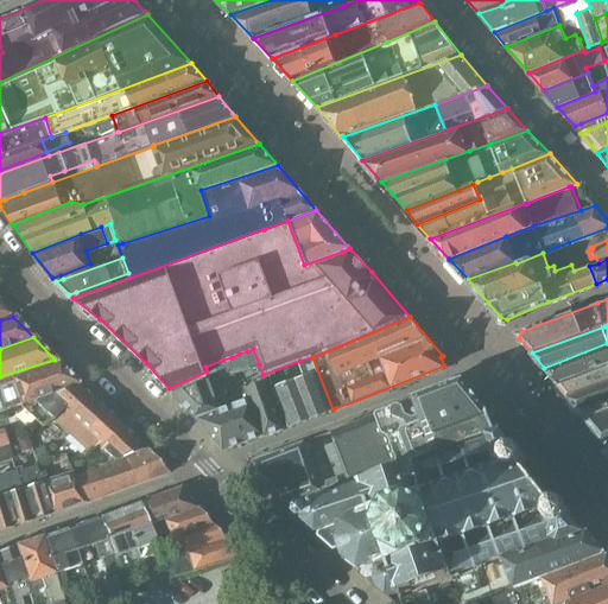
[(607,343),(544,368),(557,382),(607,363),(607,343)]
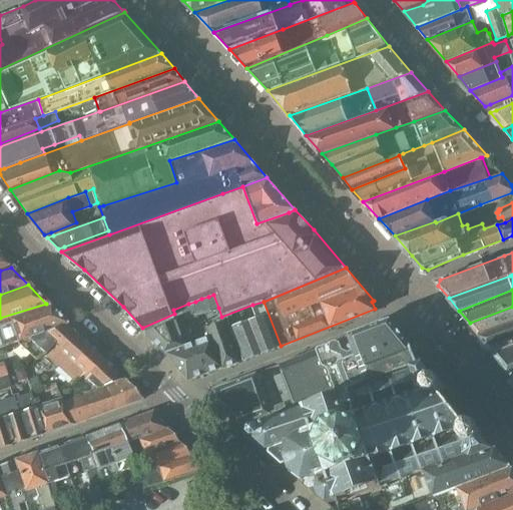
[(213,295),(208,297),(212,309),(218,308),(213,295)]
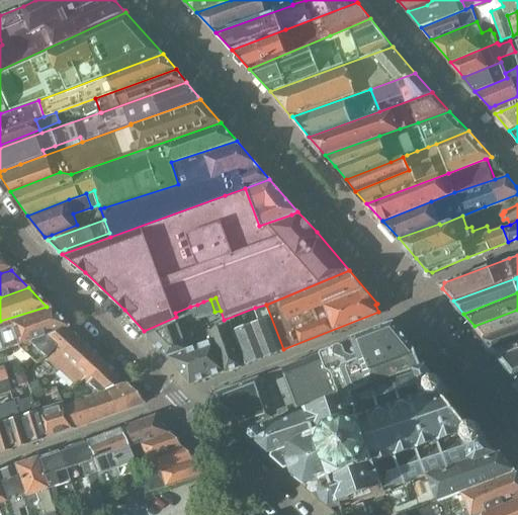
[(214,312),(210,299),(203,302),(207,314),(214,312)]
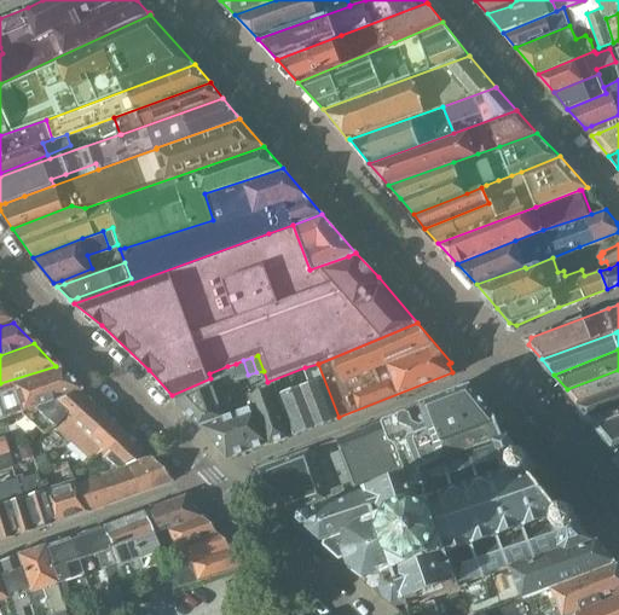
[(243,360),(236,364),(239,377),(248,375),(243,360)]
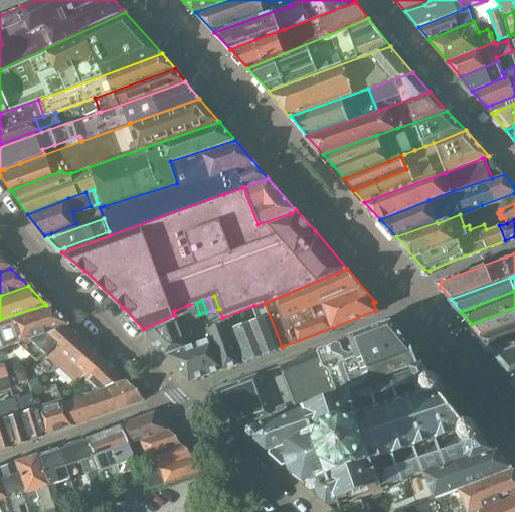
[(189,305),(191,316),(199,314),(196,303),(189,305)]
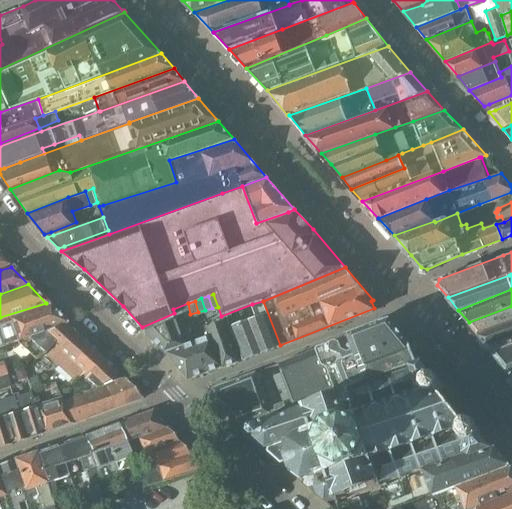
[(257,316),(231,325),(244,359),(278,346),(280,345),(263,301),(252,304),(257,316)]
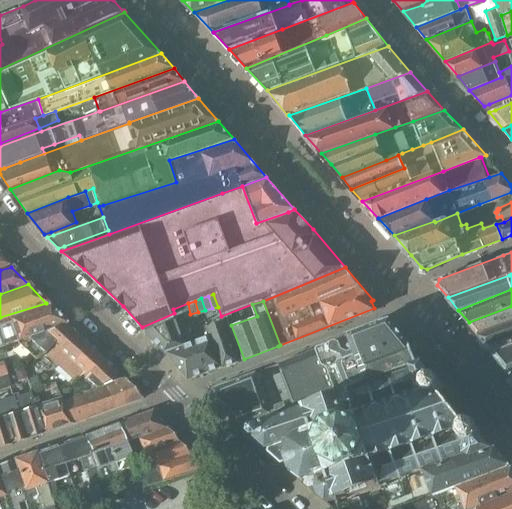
[(0,344),(17,339),(27,335),(64,320),(46,303),(0,317),(0,344)]
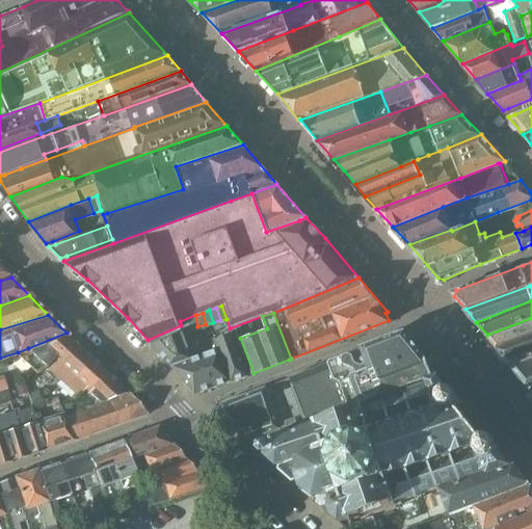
[(531,318),(487,335),(498,348),(531,336),(531,318)]
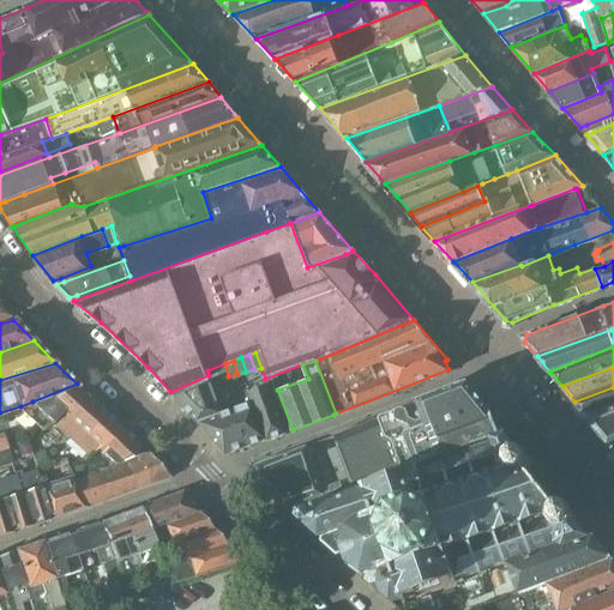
[(181,393),(174,396),(197,420),(199,422),(223,412),(212,380),(181,393)]
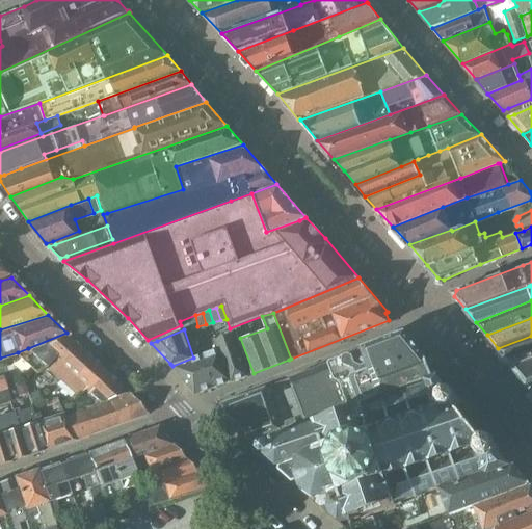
[(28,348),(18,352),(36,369),(45,363),(46,364),(48,366),(54,359),(82,348),(67,333),(28,348)]
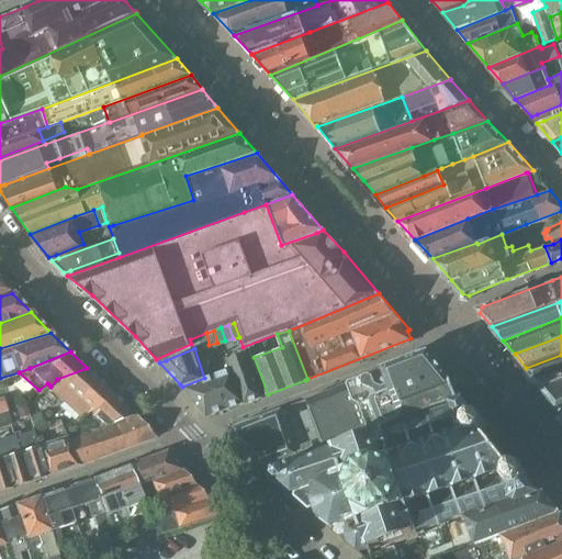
[(246,351),(228,358),(233,368),(245,402),(245,403),(262,397),(262,395),(246,351)]
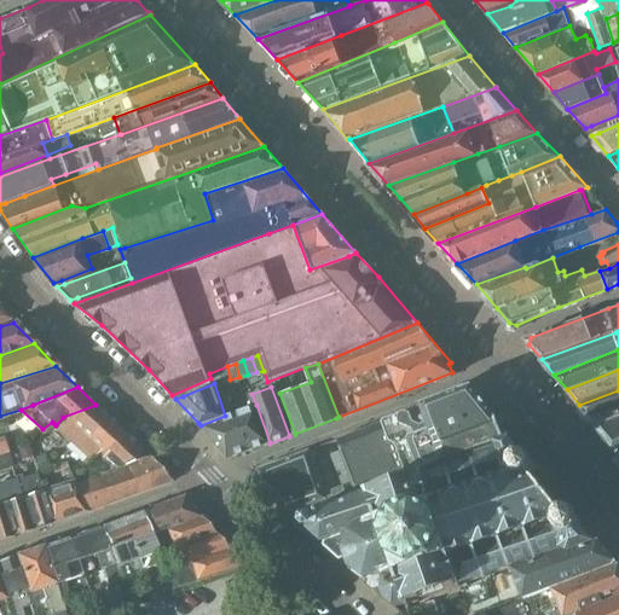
[(359,492),(456,456),(504,436),(498,423),(495,416),(472,387),(336,437),(341,448),(343,456),(347,463),(350,470),(353,477),(357,485),(359,492)]
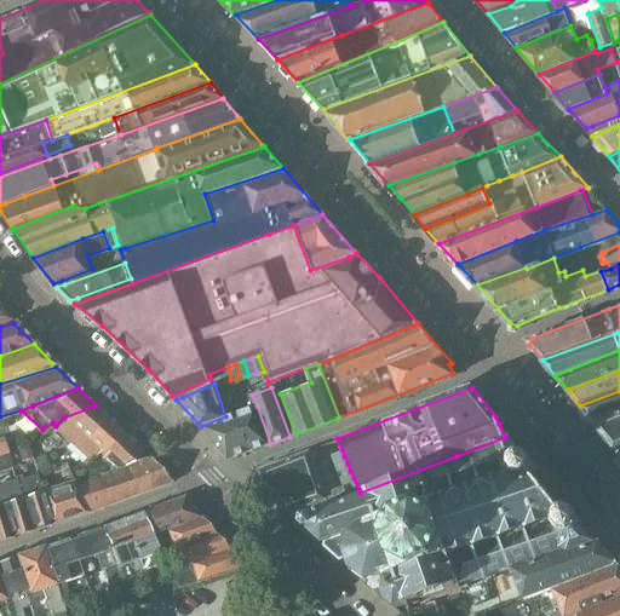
[(619,391),(580,406),(592,420),(619,409),(619,391)]
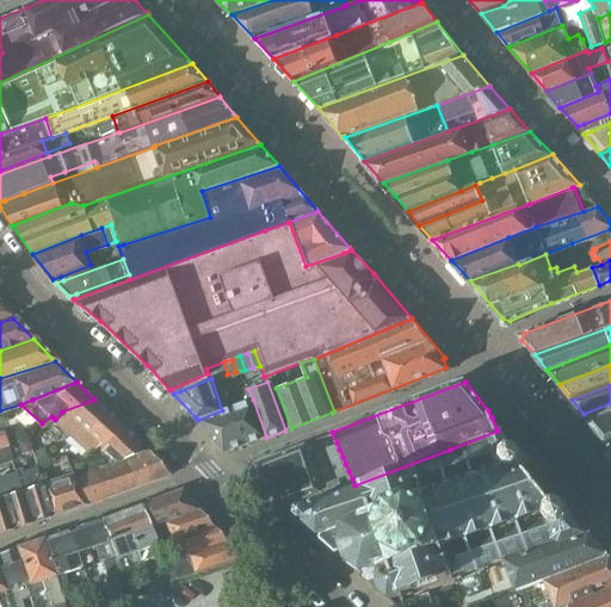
[(62,412),(55,420),(73,435),(86,448),(91,452),(98,445),(129,431),(113,417),(94,400),(62,412)]
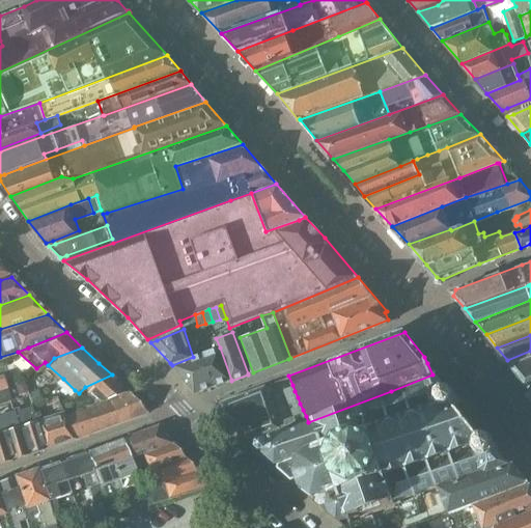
[(220,348),(199,354),(210,387),(231,380),(220,348)]
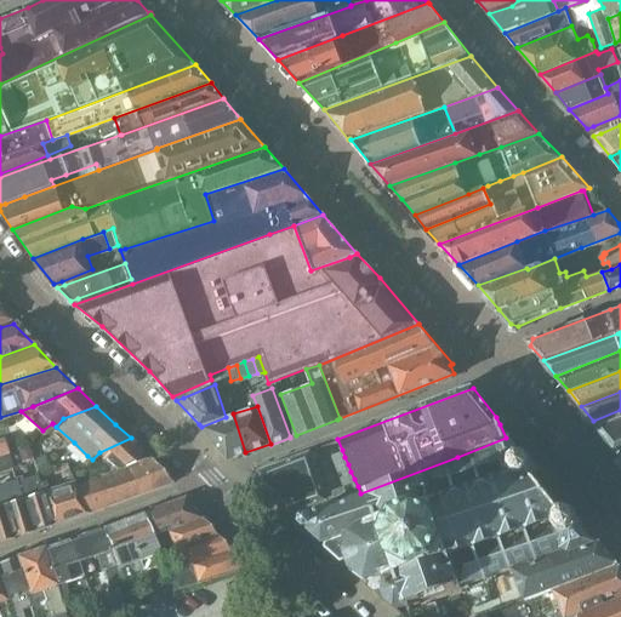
[(620,410),(593,421),(613,443),(620,452),(620,410)]
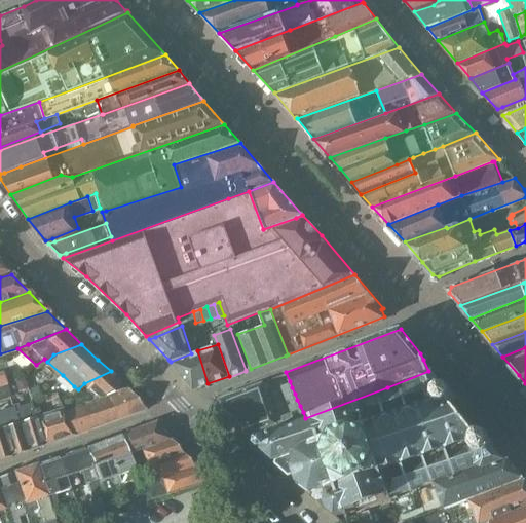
[(191,353),(171,362),(193,387),(208,383),(197,350),(191,353)]
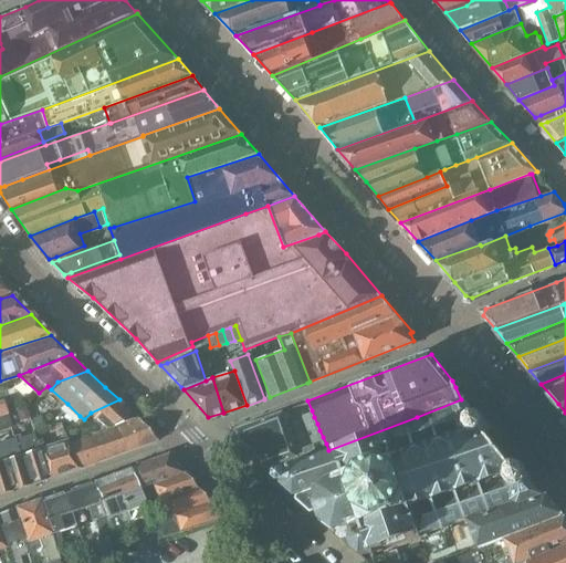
[(0,385),(0,412),(12,408),(6,384),(0,385)]
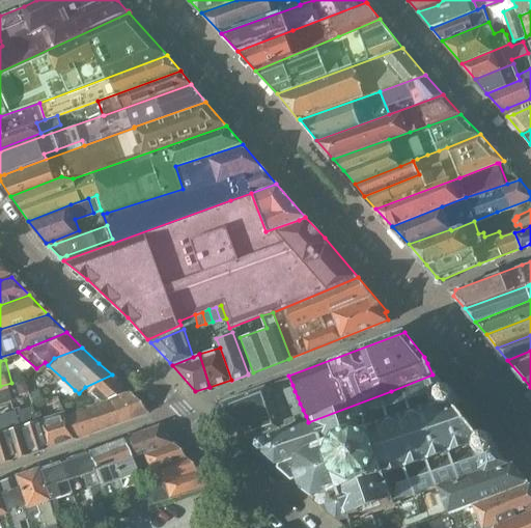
[(444,489),(509,463),(498,448),(500,447),(486,432),(480,437),(476,432),(477,431),(459,409),(458,410),(455,405),(462,399),(449,384),(447,386),(438,374),(437,373),(432,374),(391,391),(308,422),(306,416),(299,419),(280,426),(266,384),(221,400),(219,413),(254,445),(292,479),(292,480),(300,487),(301,487),(303,489),(313,497),(312,498),(323,506),(322,507),(329,513),(330,512),(337,520),(338,520),(437,485),(438,490),(441,489),(439,484),(442,483),(444,488),(444,489)]
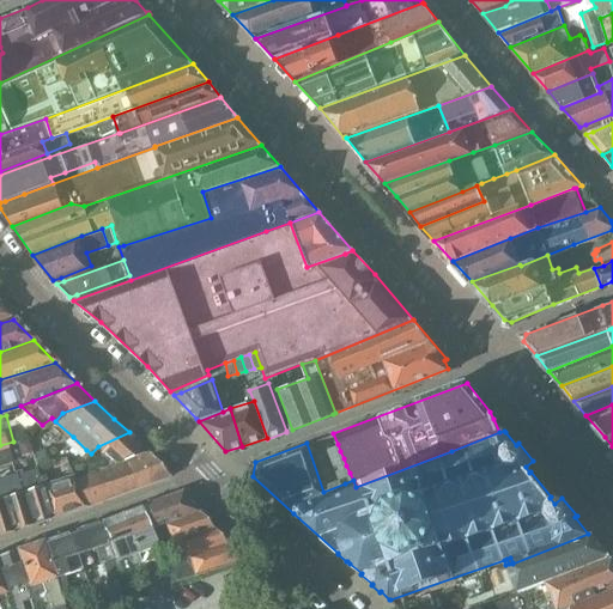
[(129,432),(98,446),(91,454),(92,455),(107,468),(146,451),(149,449),(129,432)]
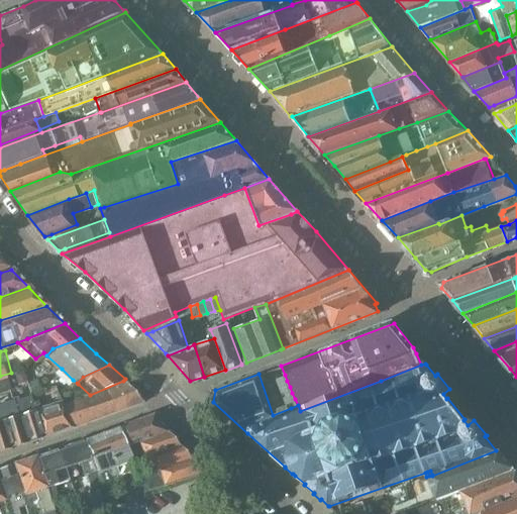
[(23,370),(15,372),(18,383),(26,380),(23,370)]
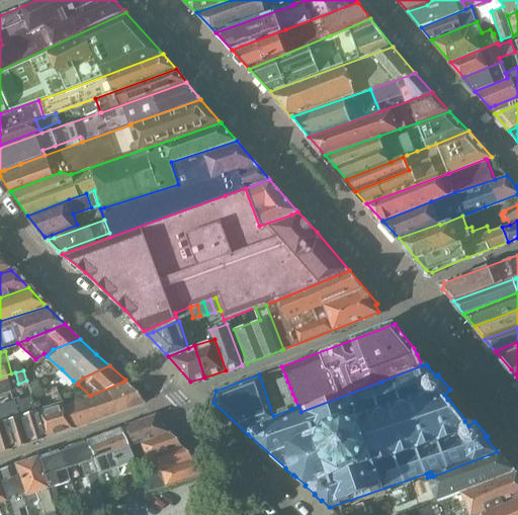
[(279,377),(281,384),(287,381),(285,375),(279,377)]
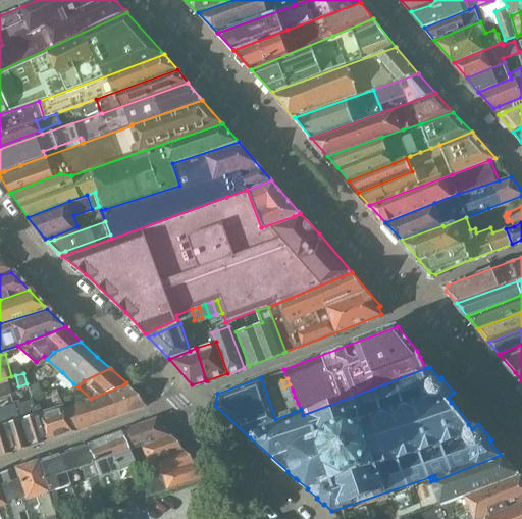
[(0,380),(0,394),(10,392),(6,379),(0,380)]
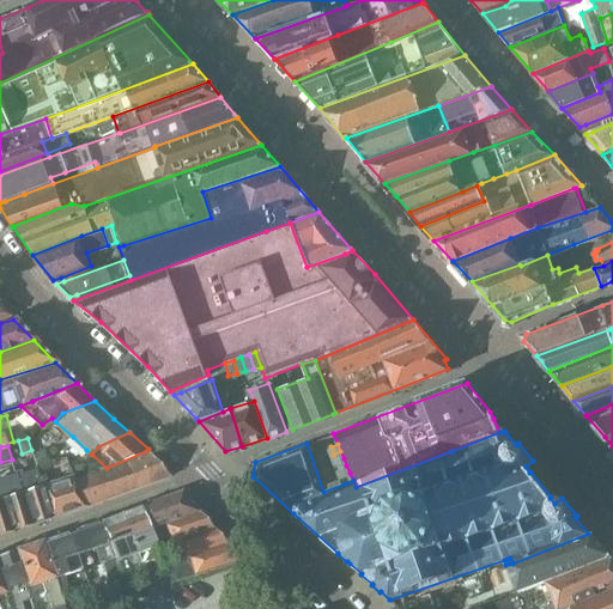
[(43,448),(34,451),(37,463),(47,461),(43,448)]
